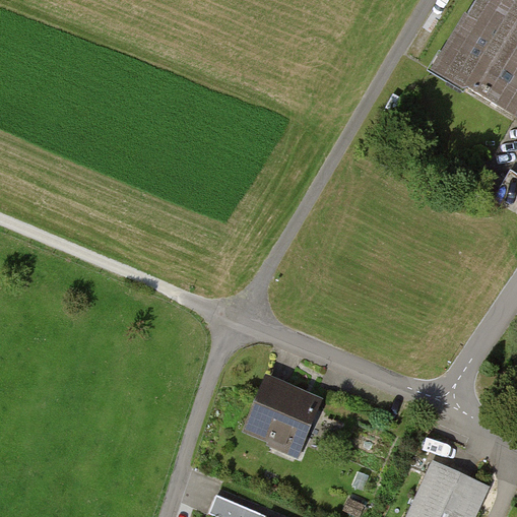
[(471,0),(428,71),(511,123),(516,114),(516,0),(471,0)]
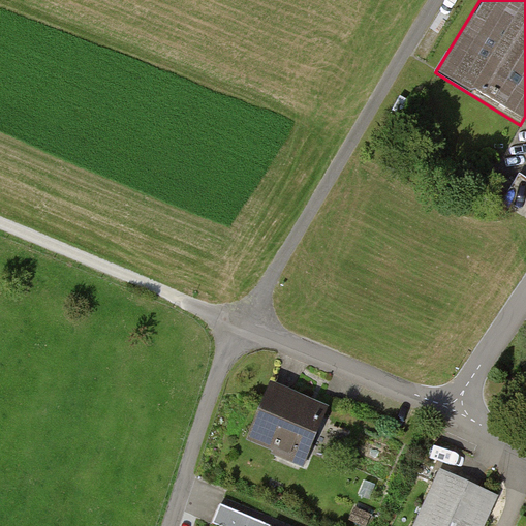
[(509,183),(484,167),(473,184),(525,216),(525,178),(516,173),(509,183)]
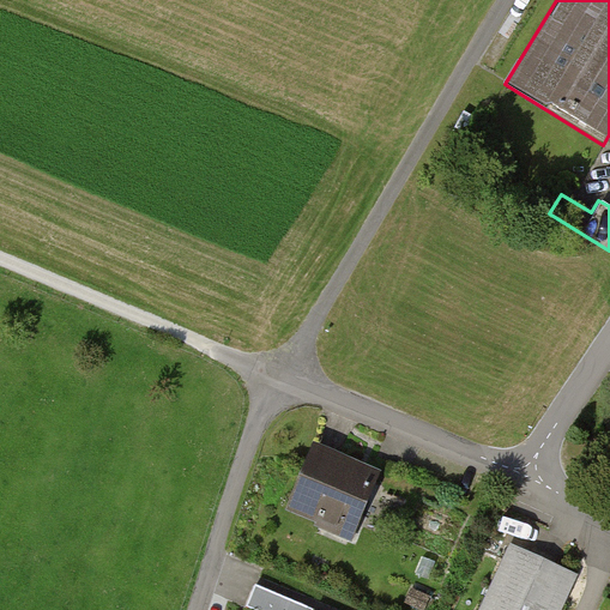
[(378,476),(313,450),(289,511),(354,536),(378,476)]
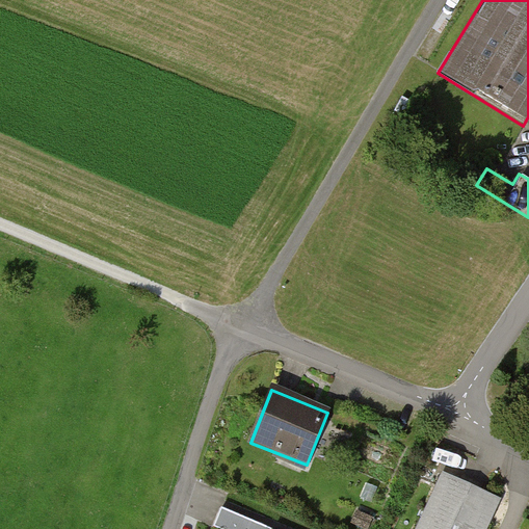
[(486,528),(501,497),(443,471),(417,528),(486,528)]
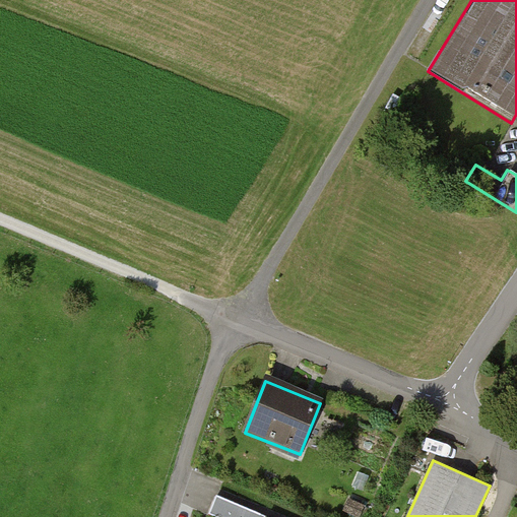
[(262,516),(264,514),(217,496),(210,513),(220,516),(262,516)]
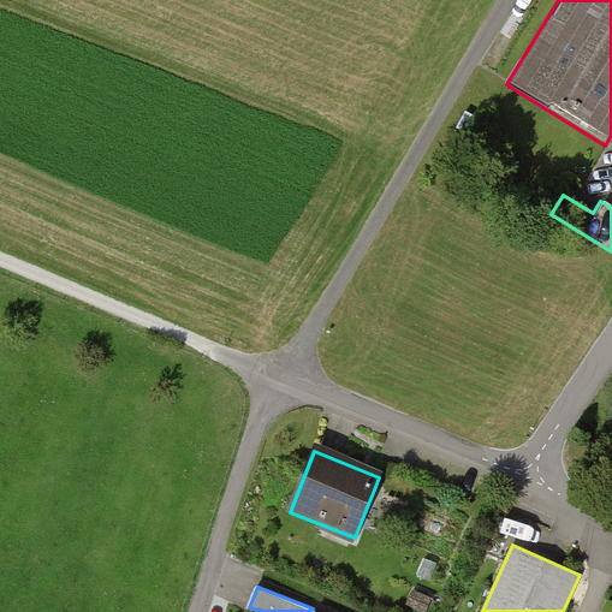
All buildings are outlined.
